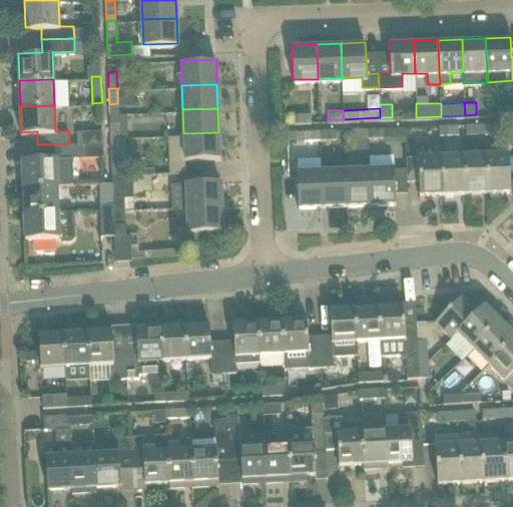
[(295,120),(311,119),(311,111),(295,112),(295,120)]
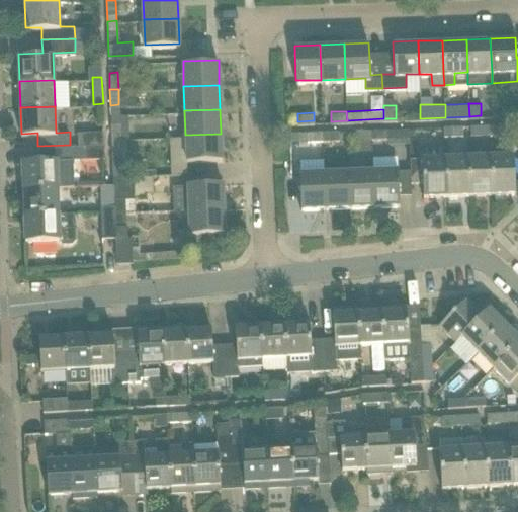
[(111,137),(121,137),(121,121),(111,121),(111,137)]
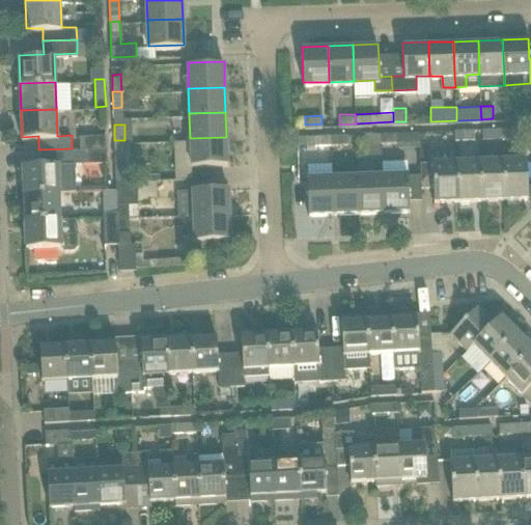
[(501,126),(501,136),(522,135),(521,125),(501,126)]
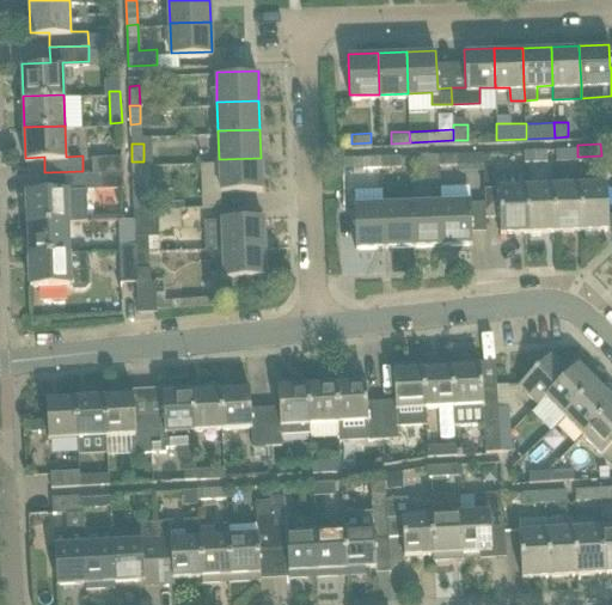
[(556,146),(557,158),(577,157),(577,145),(556,146)]
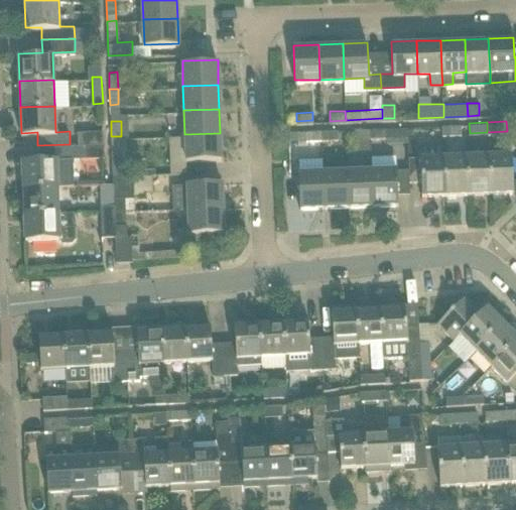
[(441,124),(423,125),(424,134),(442,134),(441,124)]
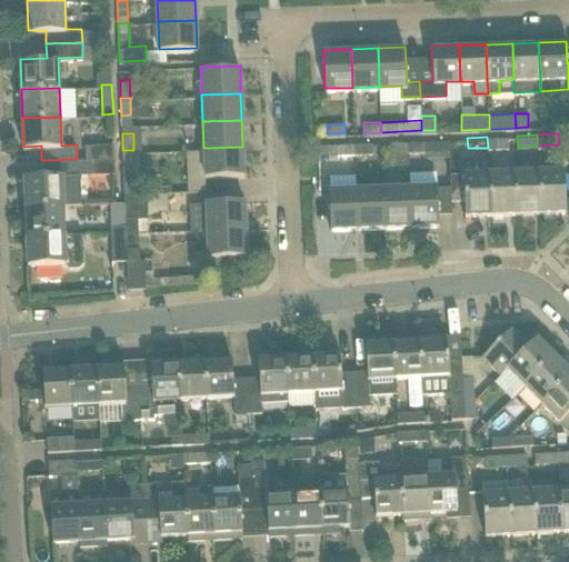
[(487,137),(488,148),(509,147),(508,137),(487,137)]
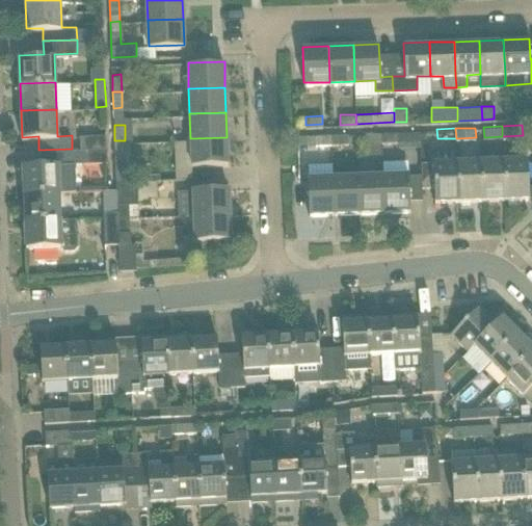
[(381,131),(382,140),(420,139),(420,130),(381,131)]
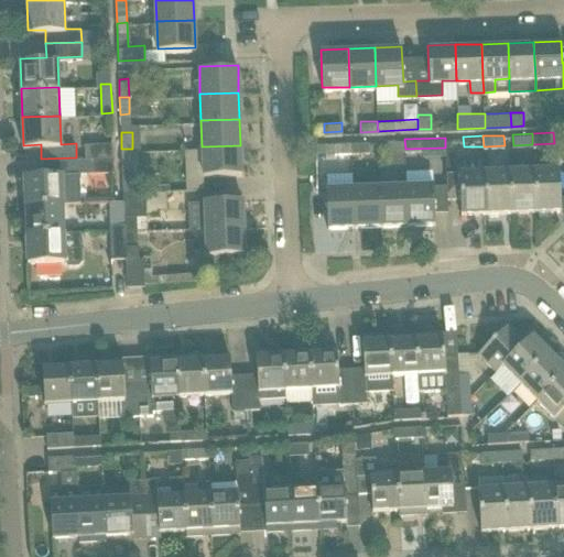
[(387,140),(387,149),(405,149),(404,139),(387,140)]
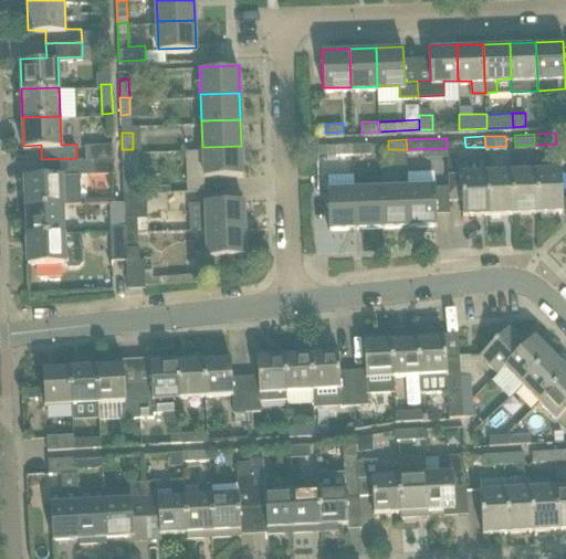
[(353,143),(354,153),(371,151),(371,141),(353,143)]
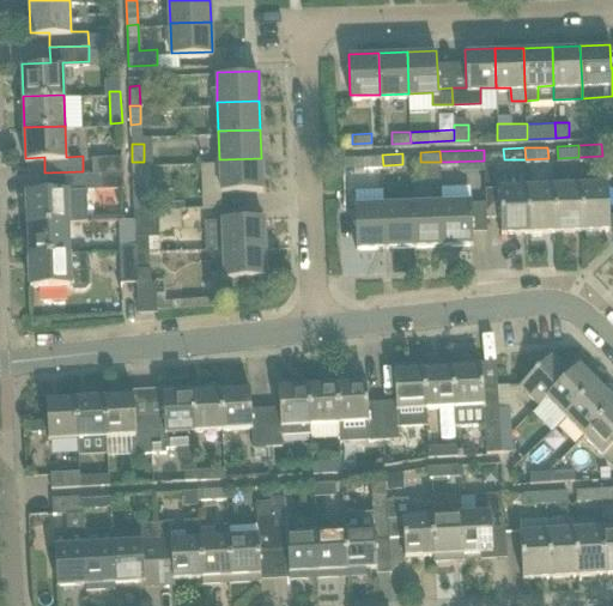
[(345,156),(345,167),(383,165),(382,155),(345,156)]
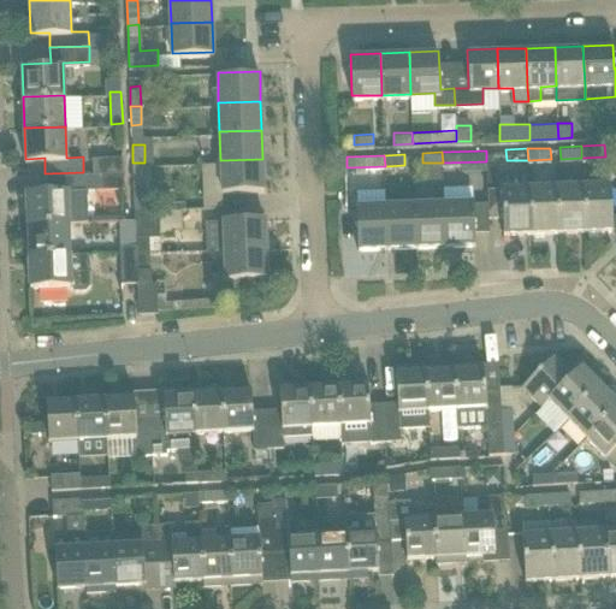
[(264,188),(262,159),(220,160),(221,190),(264,188)]
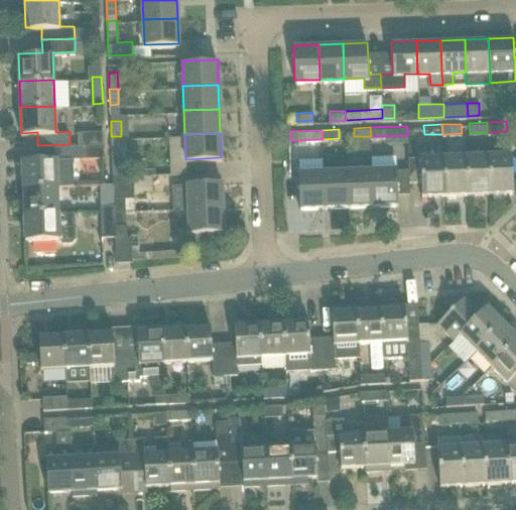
[(127,136),(121,136),(111,136),(113,174),(128,173),(127,136)]
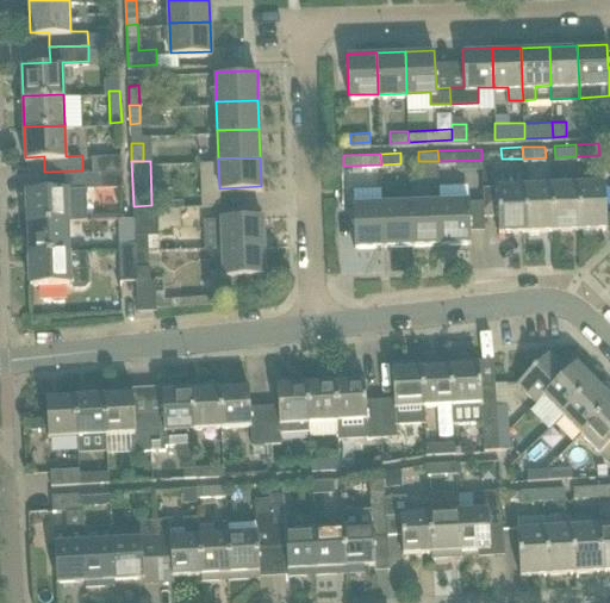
[(68,217),(86,216),(83,185),(100,184),(100,171),(82,171),(44,172),(45,186),(26,187),(27,218),(68,217)]
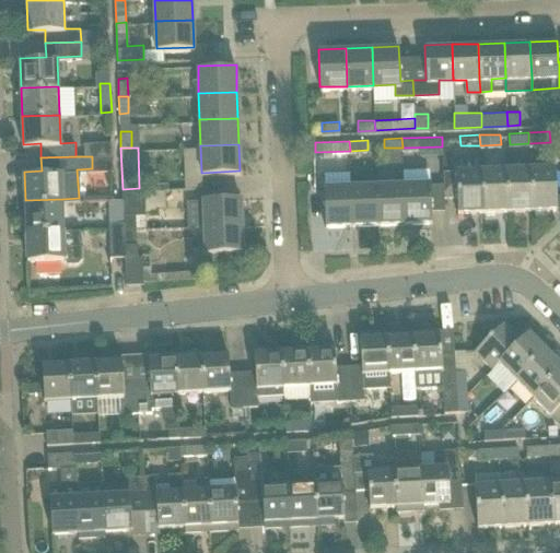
[(557,207),(555,165),(529,166),(532,208),(557,207)]
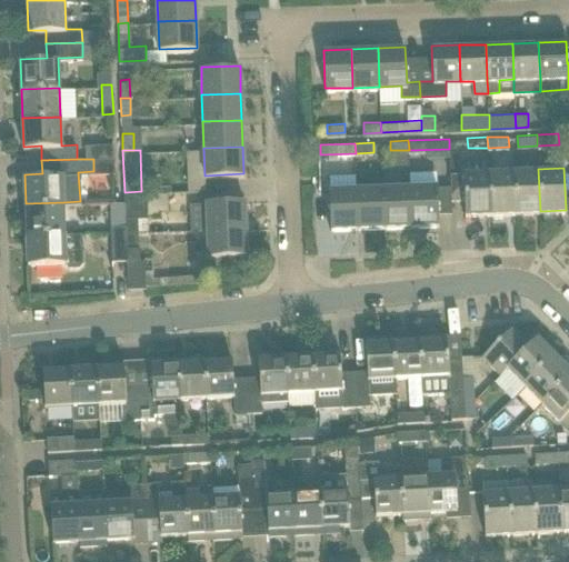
[(489,170),(490,212),(515,211),(513,169),(489,170)]
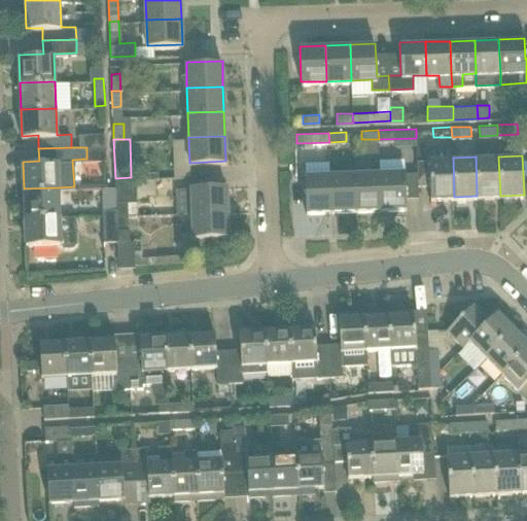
[(477,196),(500,196),(498,157),(476,157),(477,196)]
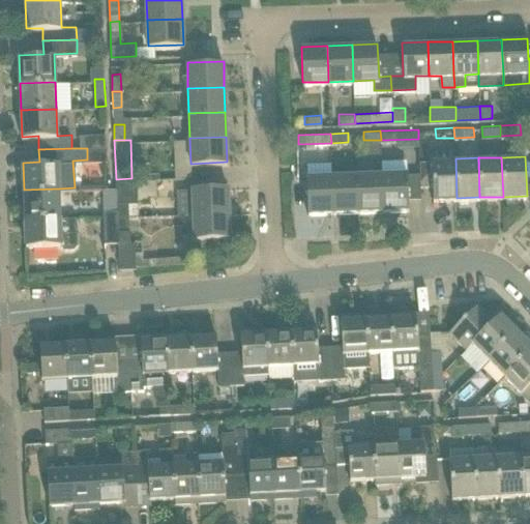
[(433,199),(457,198),(455,158),(432,159),(433,199)]
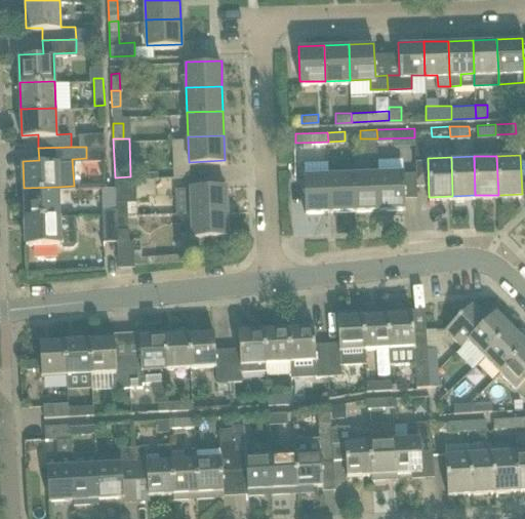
[(403,170),(377,171),(379,207),(404,206),(403,170)]
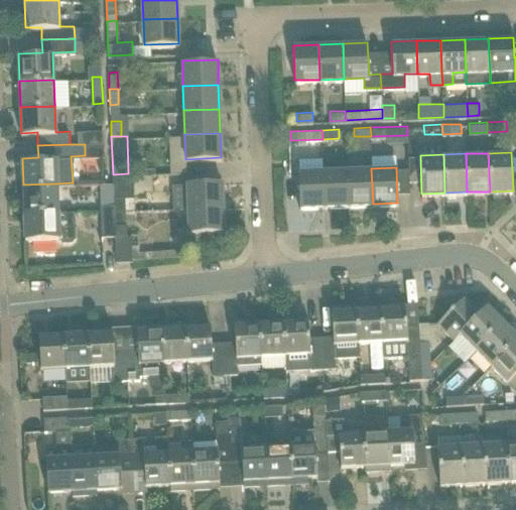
[(371,168),(347,169),(349,205),(373,204),(371,168)]
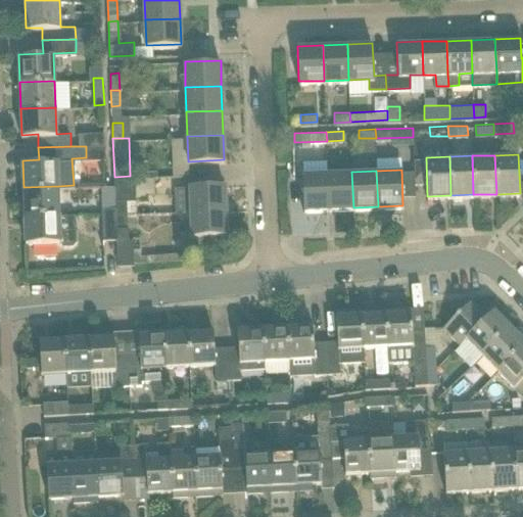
[(351,172),(328,173),(329,208),(353,207),(351,172)]
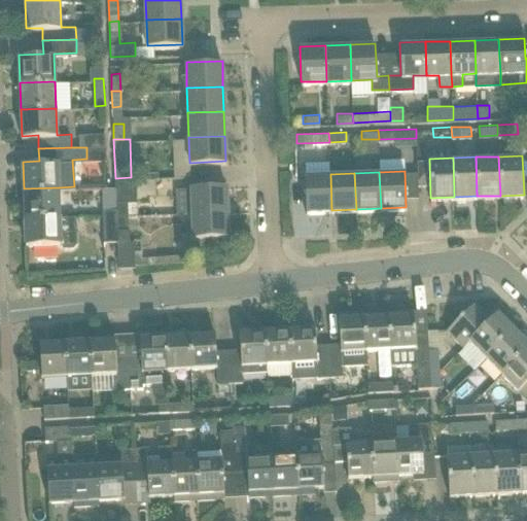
[(331,210),(330,174),(305,175),(306,210),(331,210)]
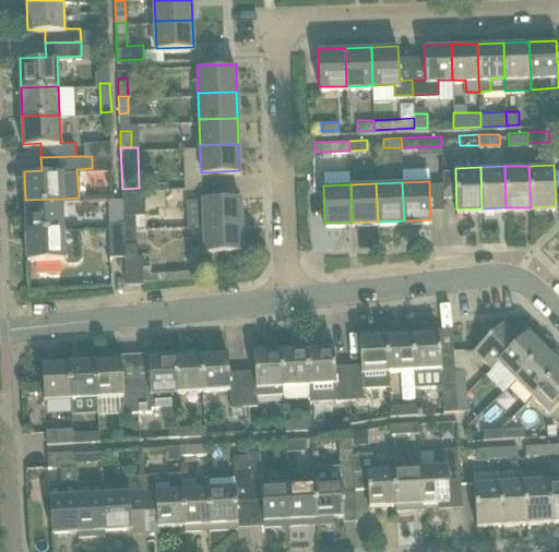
[(143,188),(139,188),(122,189),(122,196),(123,226),(137,225),(135,211),(144,211),(143,188)]
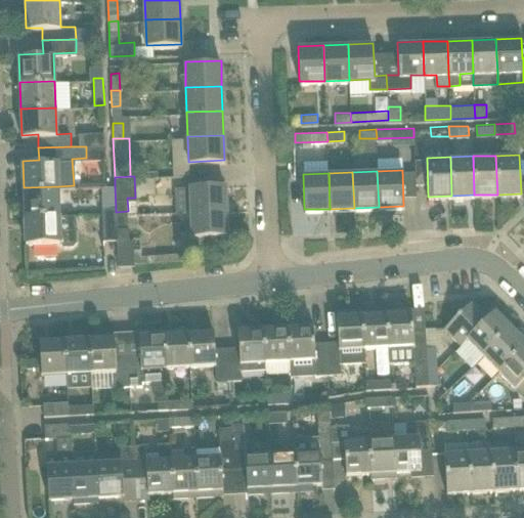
[(226,209),(225,183),(189,185),(190,210),(226,209)]
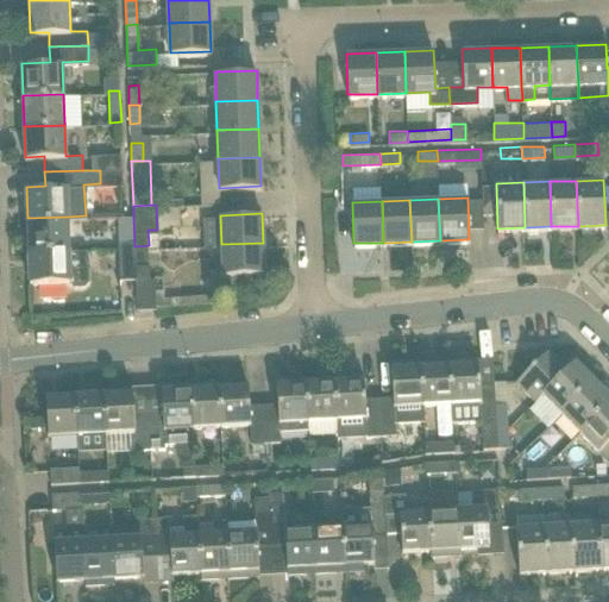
[(135,246),(133,214),(118,214),(119,246),(135,246)]
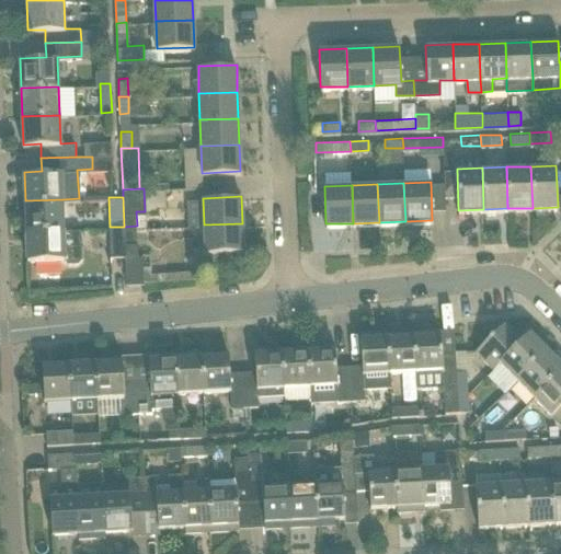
[(64,229),(63,199),(25,200),(26,230),(64,229)]
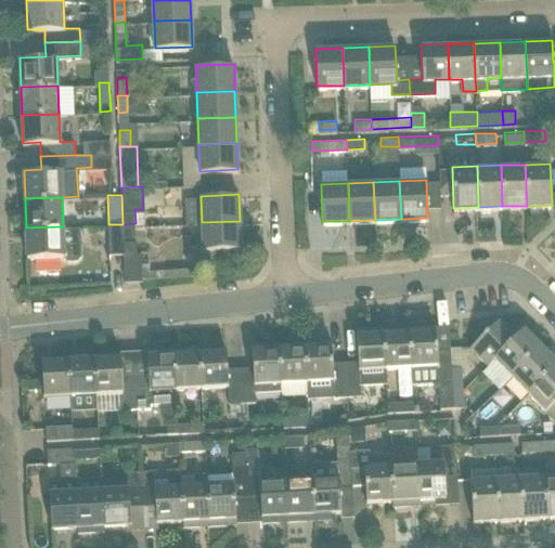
[(241,248),(240,221),(202,222),(203,249),(241,248)]
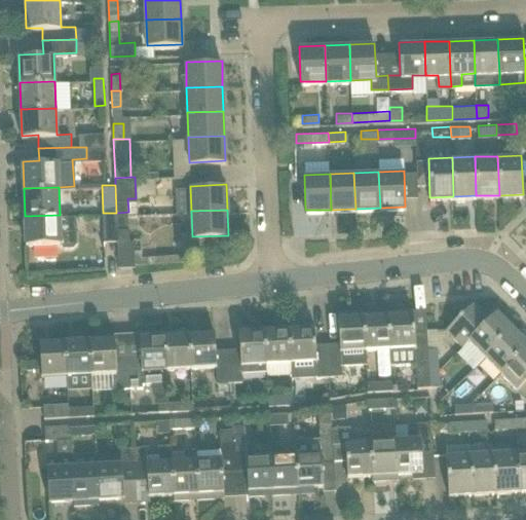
[(117,226),(128,225),(128,212),(116,213),(117,226)]
